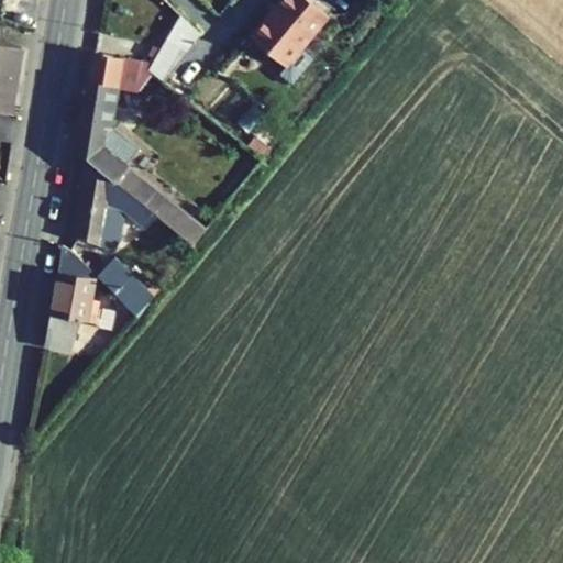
[(328,14),(310,0),(278,0),(250,35),(286,66),(279,74),(291,84),(313,57),(301,47),(328,14)]
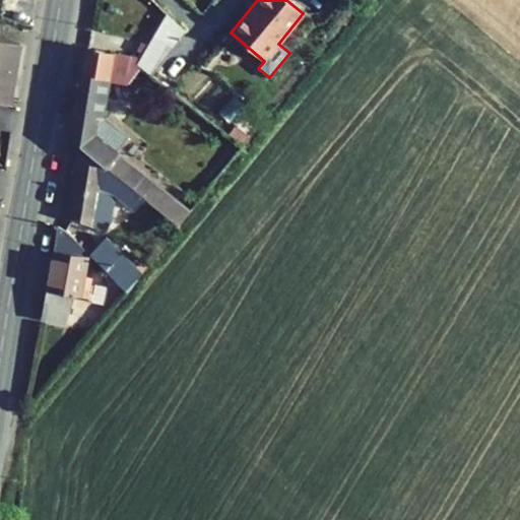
[(185,31),(167,13),(140,59),(85,48),(80,73),(108,78),(108,80),(126,84),(141,67),(151,75),(185,31)]
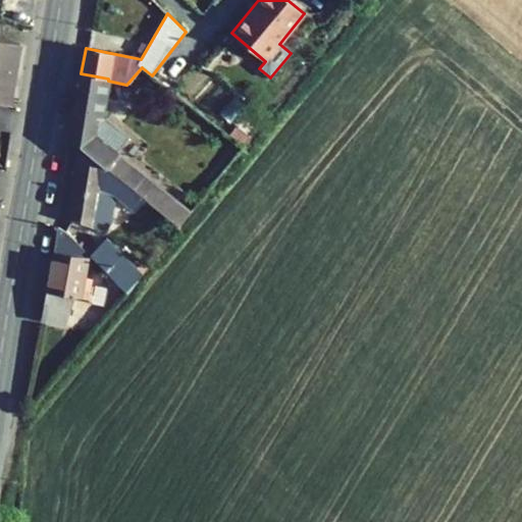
[(0,102),(9,104),(19,44),(0,40),(0,102)]
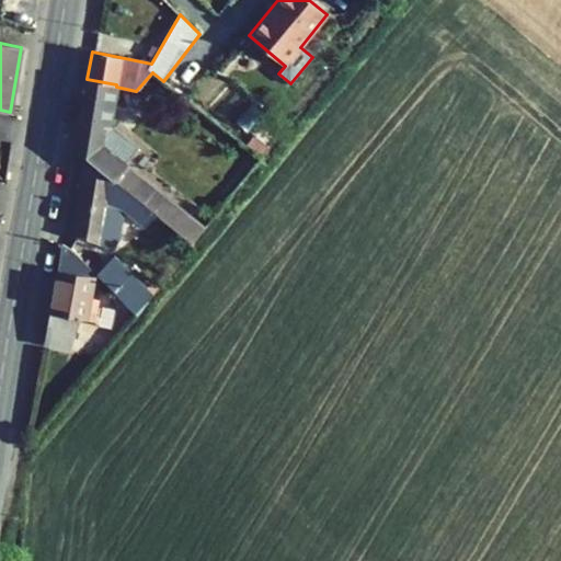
[(111,124),(116,87),(116,84),(87,79),(81,119),(79,118),(73,145),(87,156),(157,213),(193,243),(206,227),(126,162),(139,147),(111,124)]
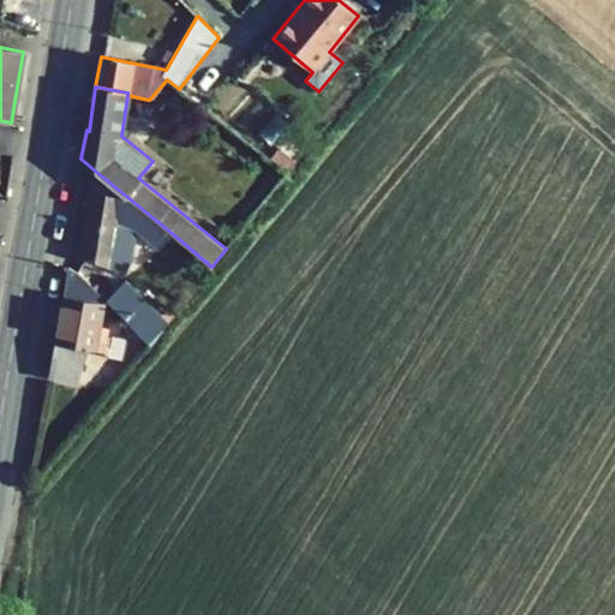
[(287,172),(296,162),(278,148),(269,159),(287,172)]
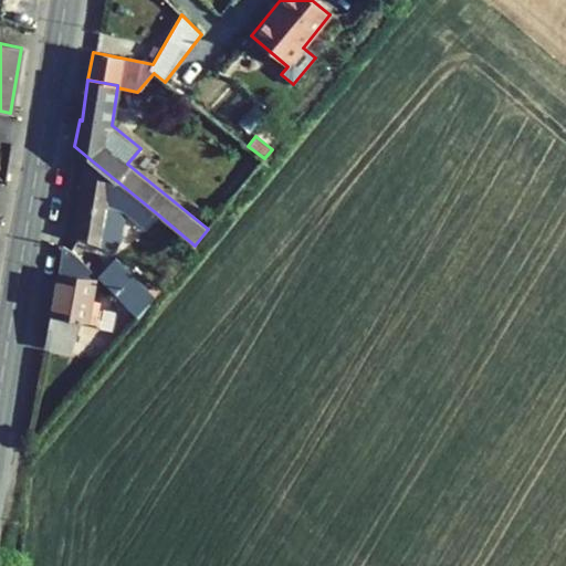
[(145,229),(158,215),(87,157),(75,233),(100,247),(114,249),(119,242),(125,212),(145,229)]
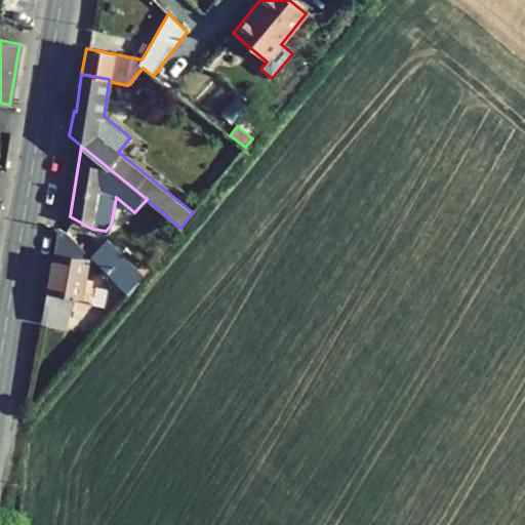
[(57,228),(41,321),(67,325),(74,297),(86,299),(89,280),(84,279),(87,259),(90,256),(89,255),(66,233),(57,228)]
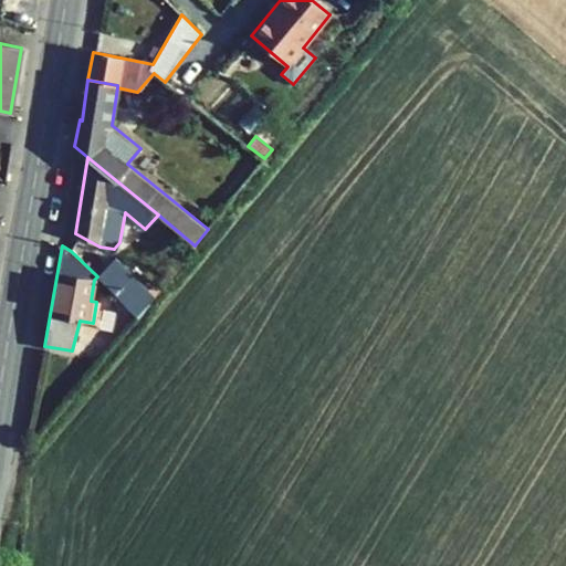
[(97,276),(137,317),(158,291),(152,286),(146,292),(113,259),(96,275),(97,276)]
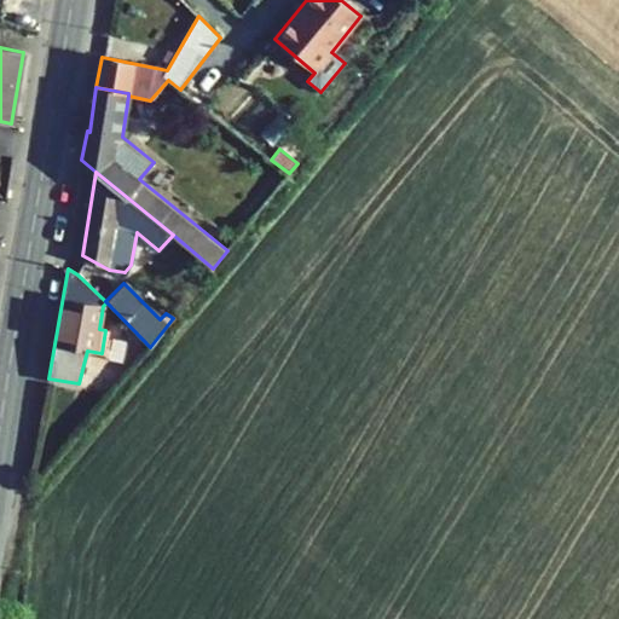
All buildings are outlined.
